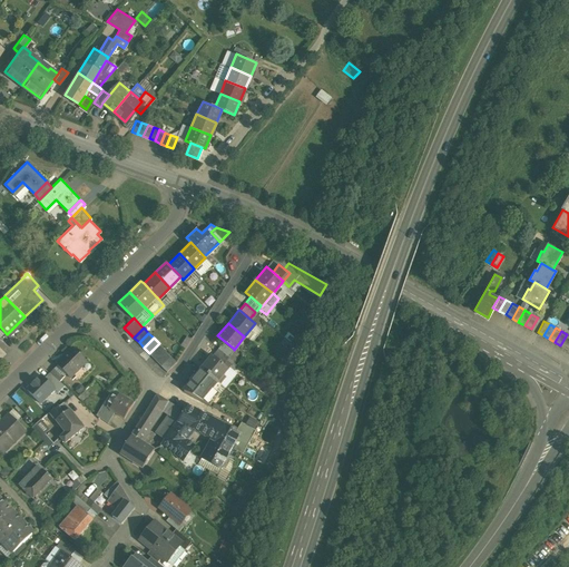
[(234,349),(223,340),(217,348),(228,357),(234,349)]
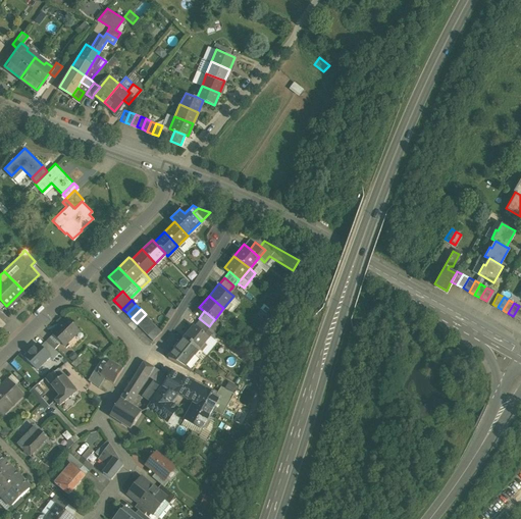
[(146,314),(137,323),(142,328),(150,319),(146,314)]
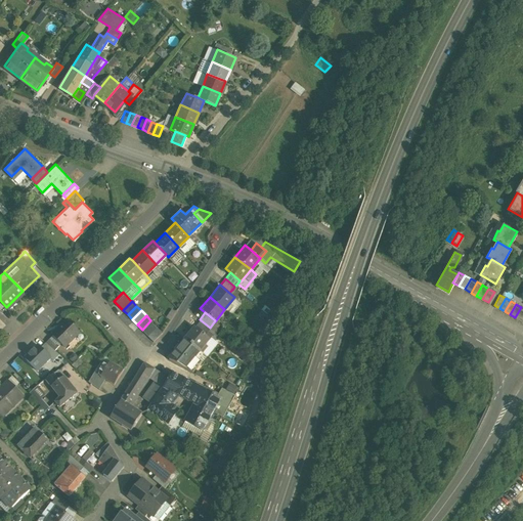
[(66,317),(51,332),(63,345),(79,331),(66,317)]
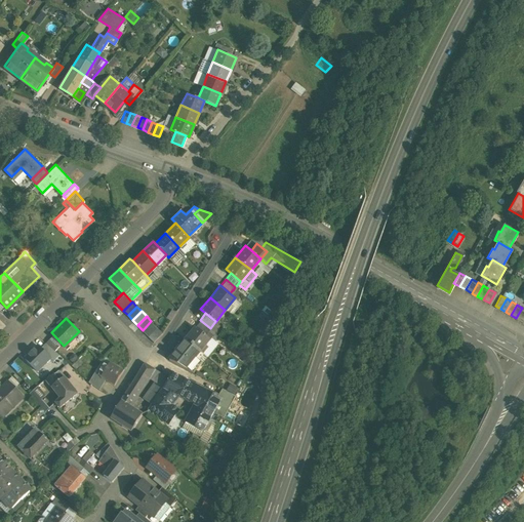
[(210,328),(200,320),(195,326),(204,334),(210,328)]
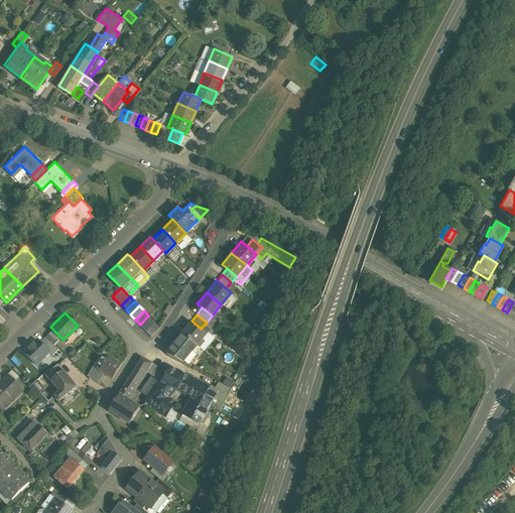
[(148,315),(140,325),(145,330),(153,321),(148,315)]
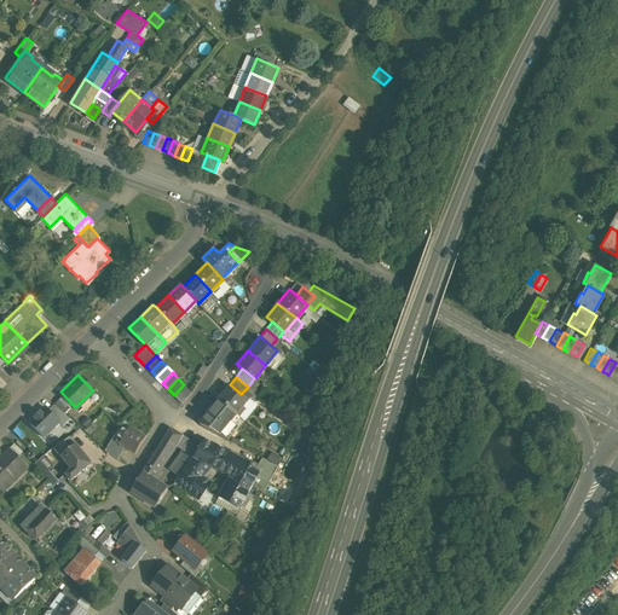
[(230,384),(229,383),(218,398),(236,412),(247,399),(241,394),(230,384)]
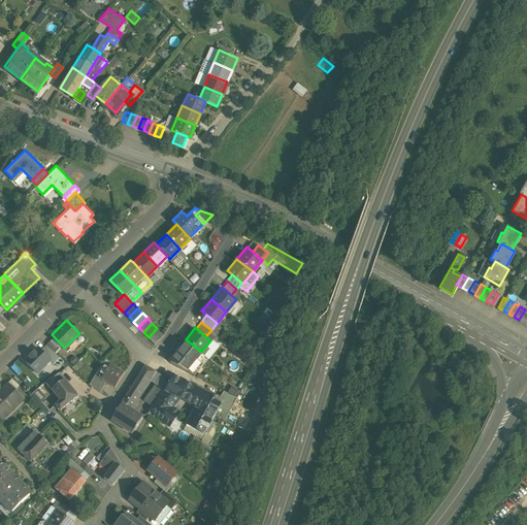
[(157,328),(149,337),(154,342),(162,334),(157,328)]
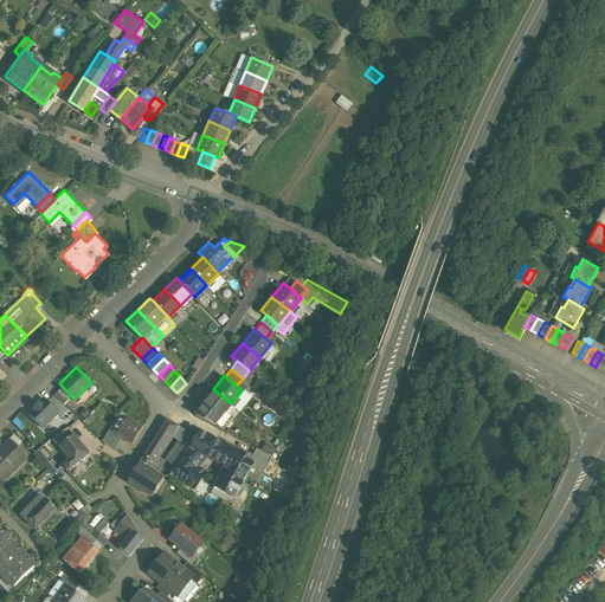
[(92,382),(73,400),(77,405),(96,387),(92,382)]
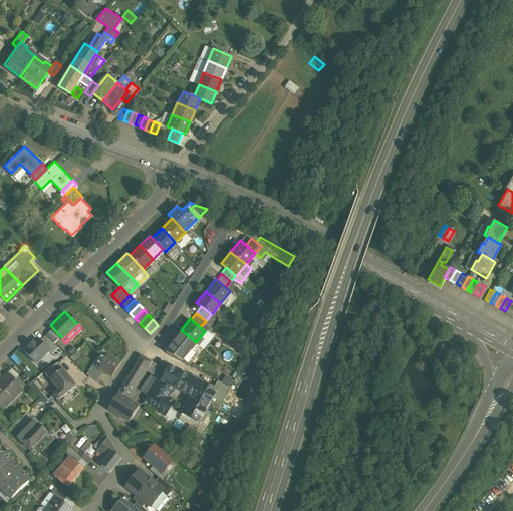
[(56,337),(48,329),(44,334),(52,342),(56,337)]
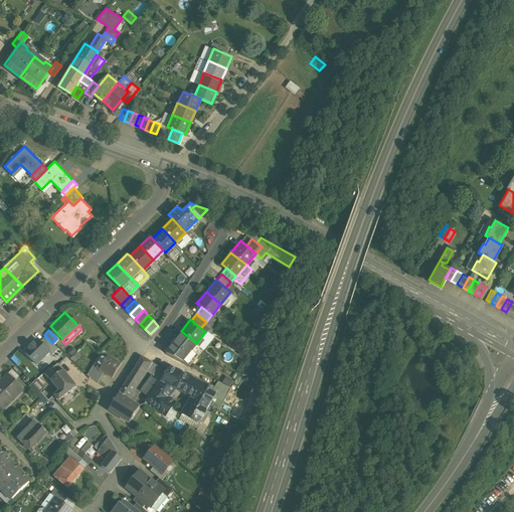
[(196,343),(181,331),(171,342),(172,343),(186,355),(187,354),(196,343)]
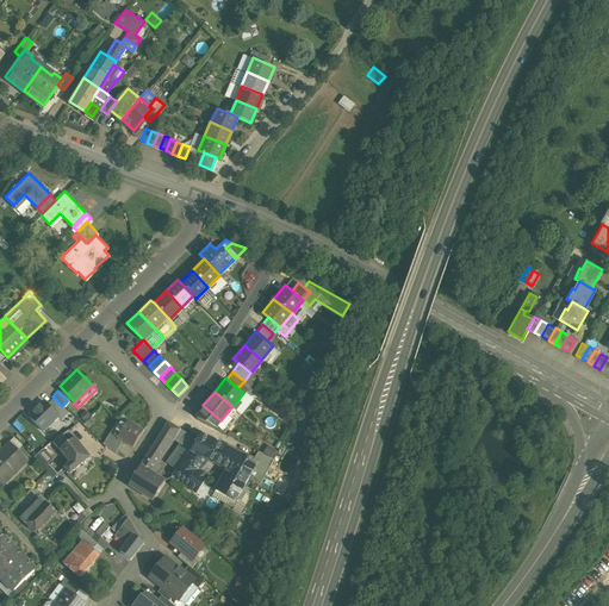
[(53,397),(47,403),(57,413),(61,418),(68,411),(53,397)]
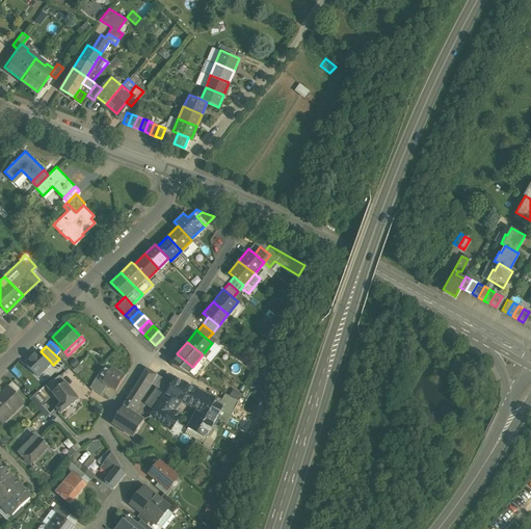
[(41,351),(37,348),(24,362),(36,374),(50,361),(41,351)]
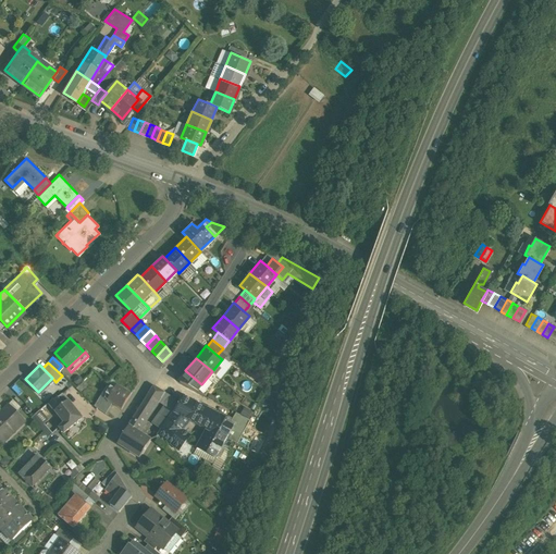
[(201,384),(186,371),(178,380),(204,394),(208,389),(202,383),(201,384)]
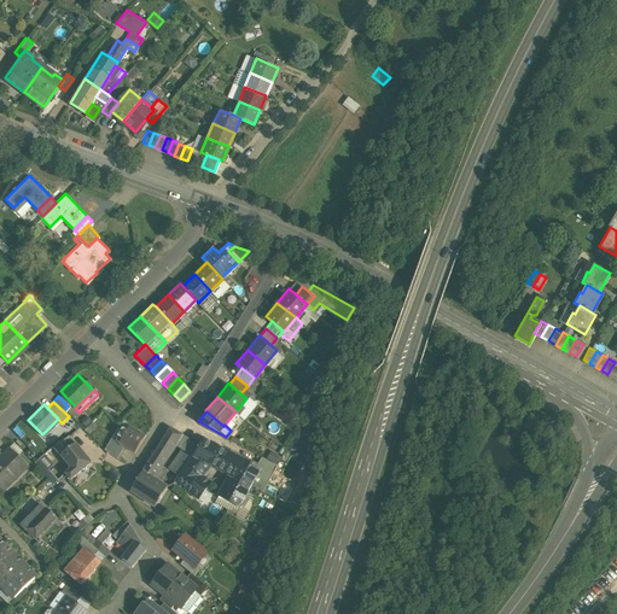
[(144,434),(128,424),(124,430),(121,427),(114,439),(123,444),(133,451),(144,434)]
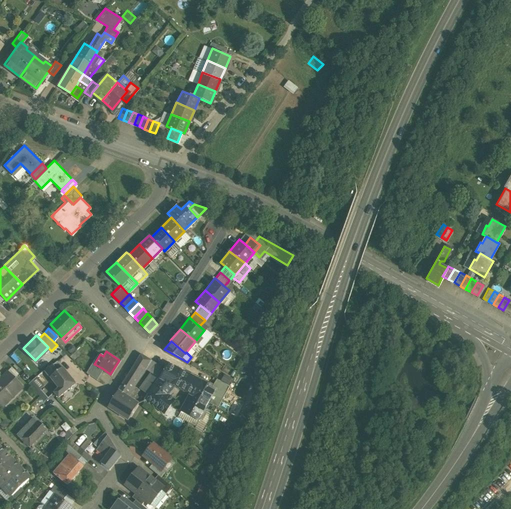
[(164,367),(140,352),(135,360),(153,371),(159,375),(159,374),(164,367)]
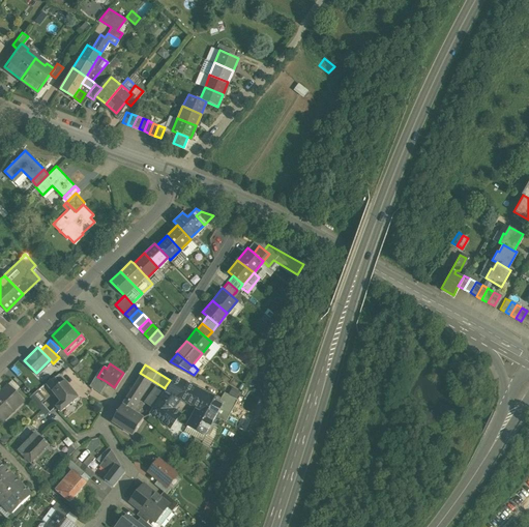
[(63,378),(58,372),(53,376),(54,377),(58,382),(63,378)]
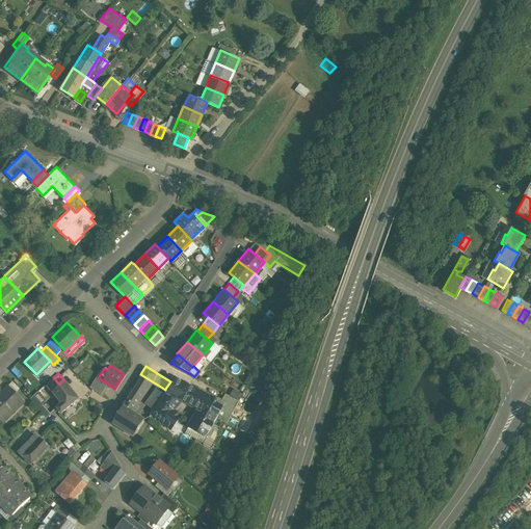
[(98,378),(95,376),(88,386),(100,393),(106,382),(98,378)]
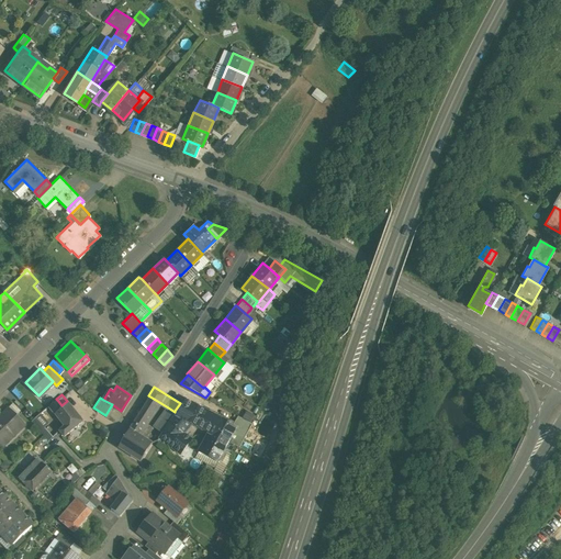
[(216,416),(183,399),(176,412),(190,422),(208,432),(216,416)]
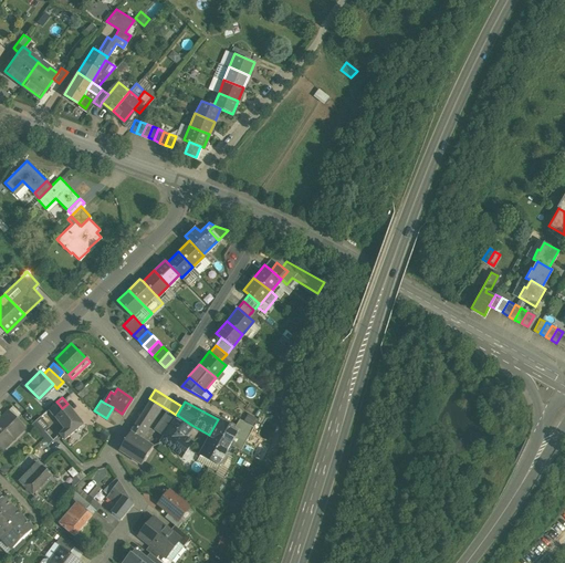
[(67,404),(62,408),(58,403),(50,409),(60,423),(63,426),(59,431),(63,437),(82,421),(67,404)]
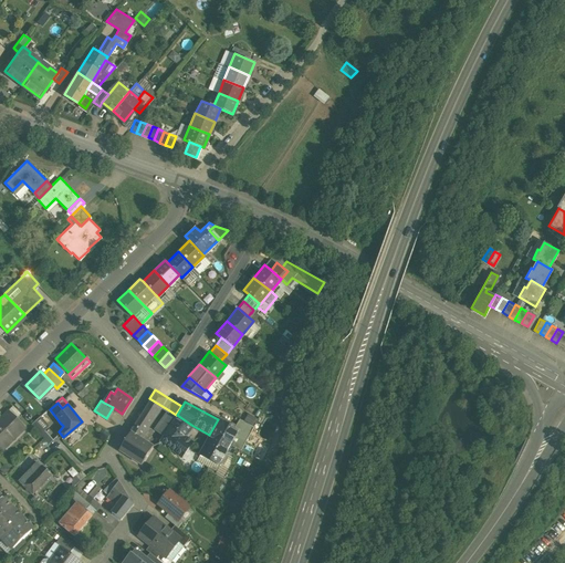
[(147,403),(117,448),(140,462),(152,444),(138,435),(156,408),(147,403)]
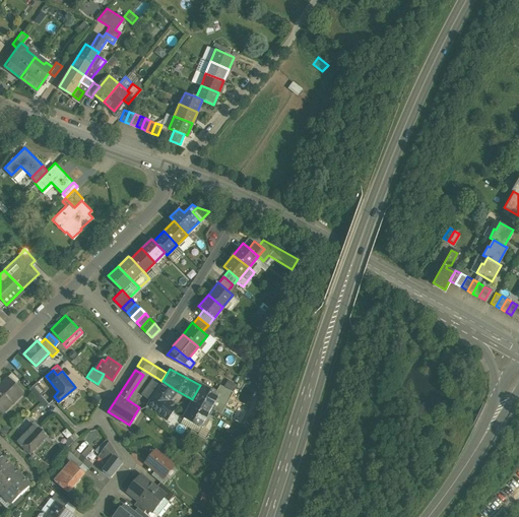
[(7,376),(0,382),(0,385),(8,393),(16,385),(7,376)]
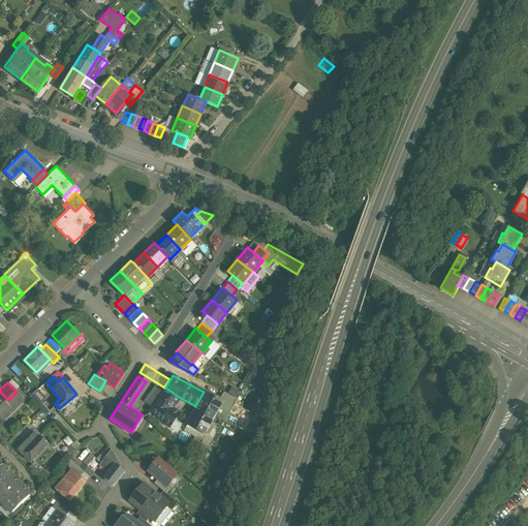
[(158,383),(146,401),(152,406),(156,400),(164,388),(158,383)]
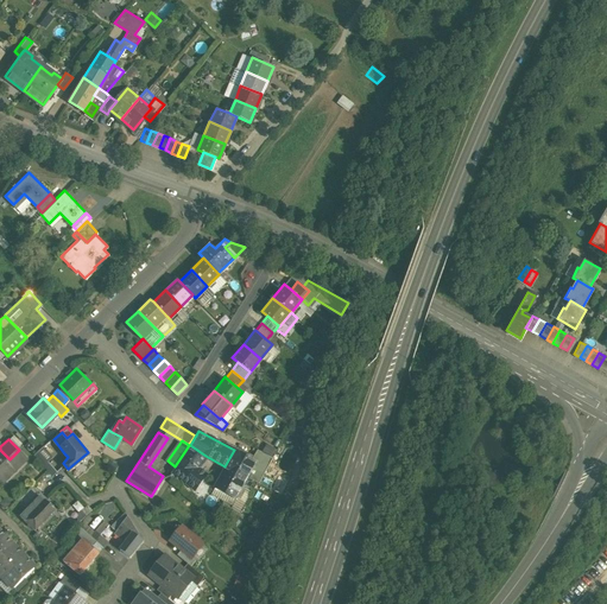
[(265,442),(261,447),(270,451),(273,445),(265,442)]
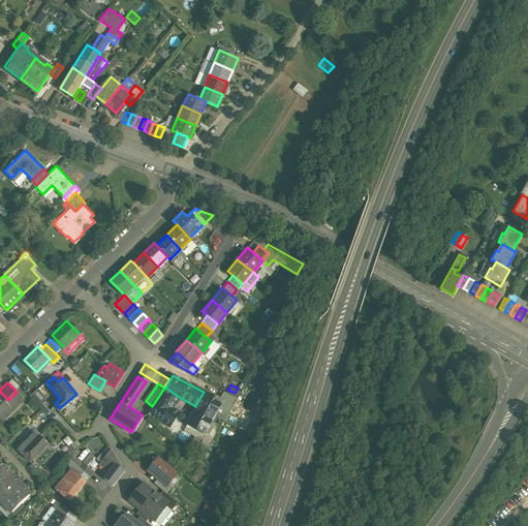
[(41,393),(37,387),(33,391),(38,397),(41,394),(41,393)]
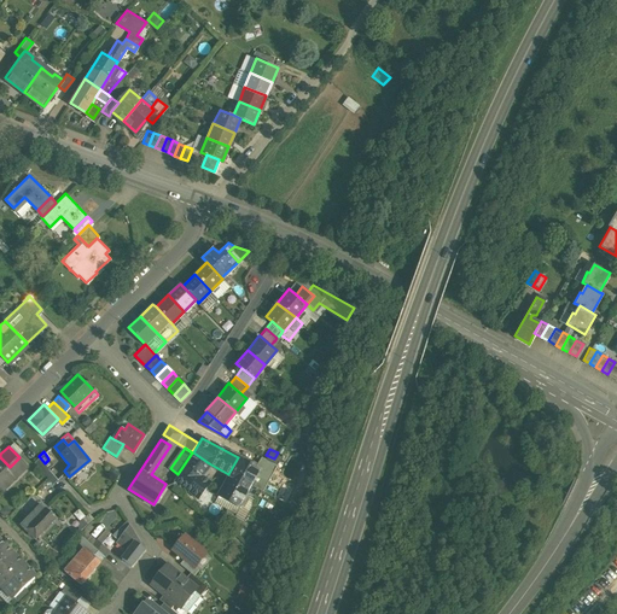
[(201,474),(209,463),(193,452),(192,451),(192,452),(182,467),(184,467),(175,479),(197,496),(209,480),(201,474)]
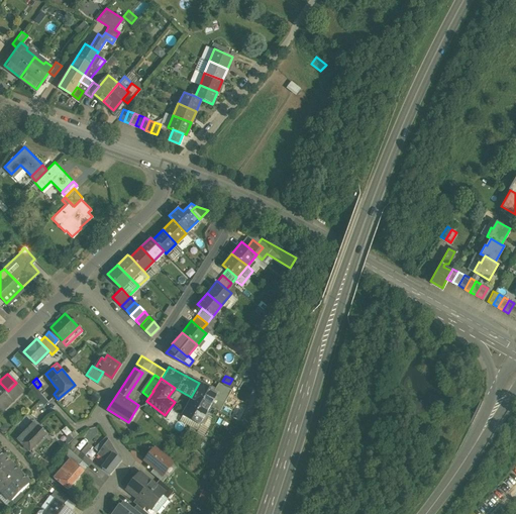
[(230,389),(218,381),(213,390),(216,392),(216,393),(225,398),(230,389)]
